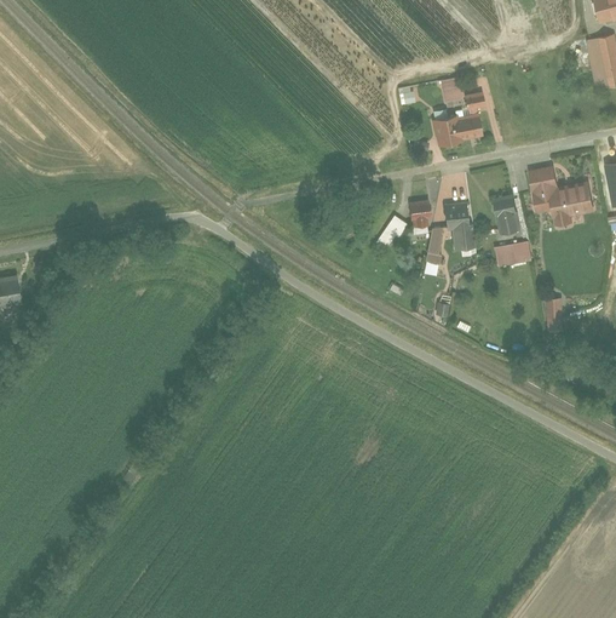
[(615,0),(591,0),(598,26),(615,21),(615,0)]
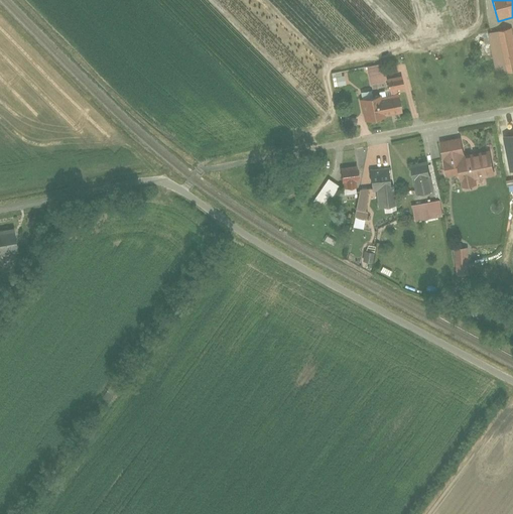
[(512,55),(508,31),(487,36),(495,77),(512,73),(512,55)]
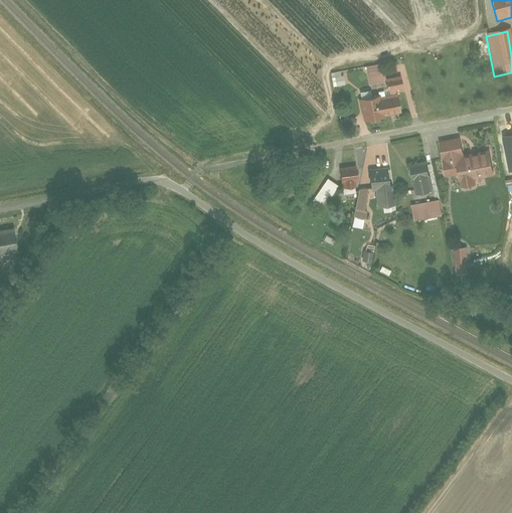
[(383,66),(367,68),(370,89),(386,87),(383,66)]
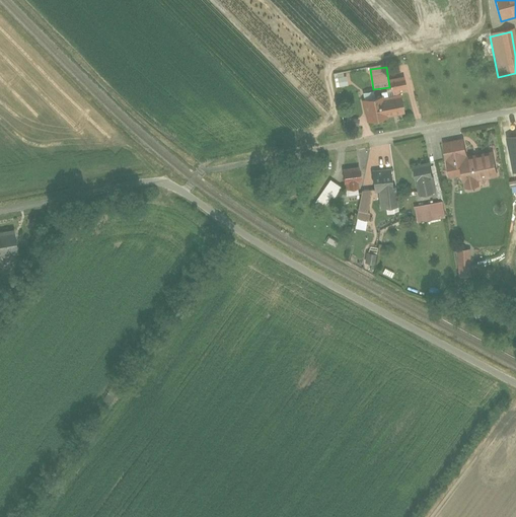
[(347,77),(338,79),(340,88),(349,86),(347,77)]
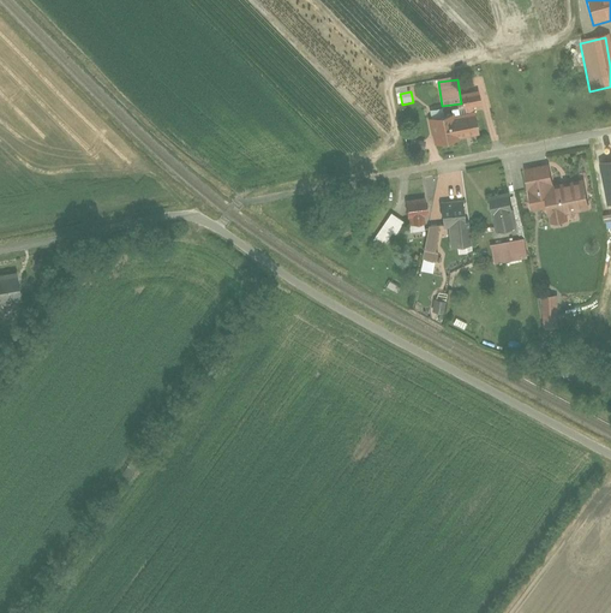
[(479,93),(462,95),(463,108),(481,106),(479,93)]
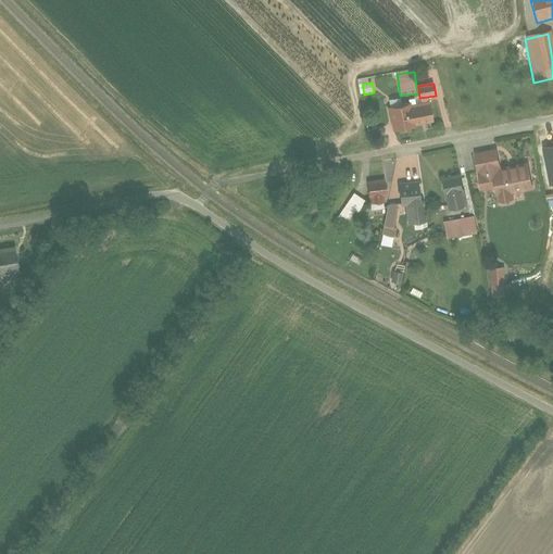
[(412,103),(389,108),(393,131),(416,127),(416,125),(413,108),(412,103)]
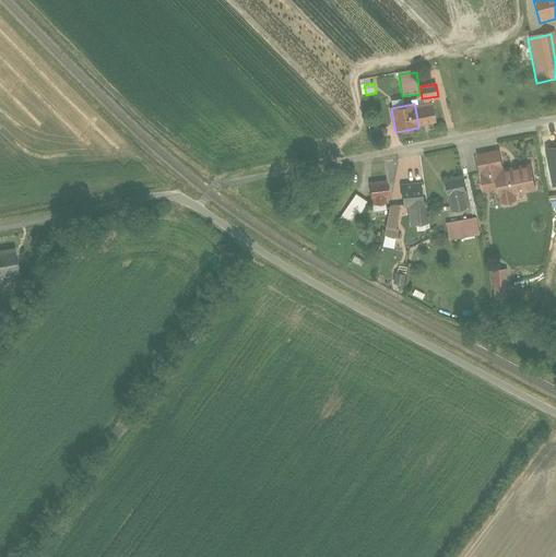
[(435,105),(415,108),(418,126),(438,122),(435,105)]
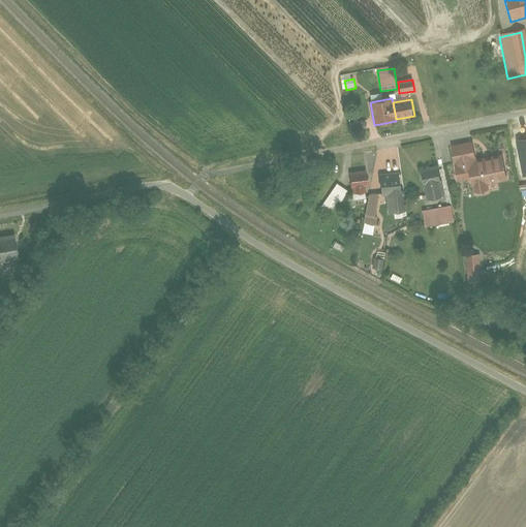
[(352,121),(351,128),(364,130),(365,123),(352,121)]
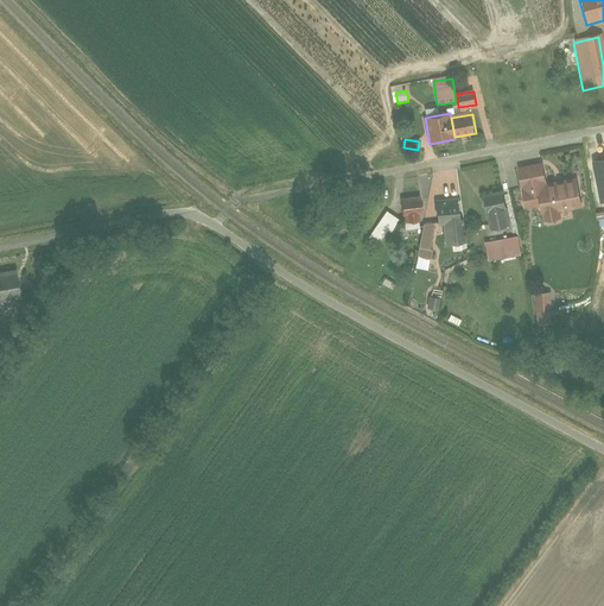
[(545,165),(519,170),(526,207),(542,204),(546,222),(564,219),(563,212),(584,207),(579,180),(548,185),(545,165)]
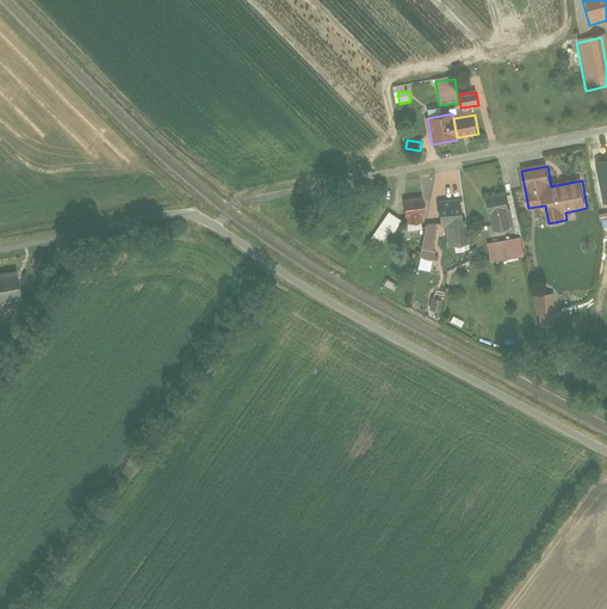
[(506,194),(485,198),(491,232),(513,227),(506,194)]
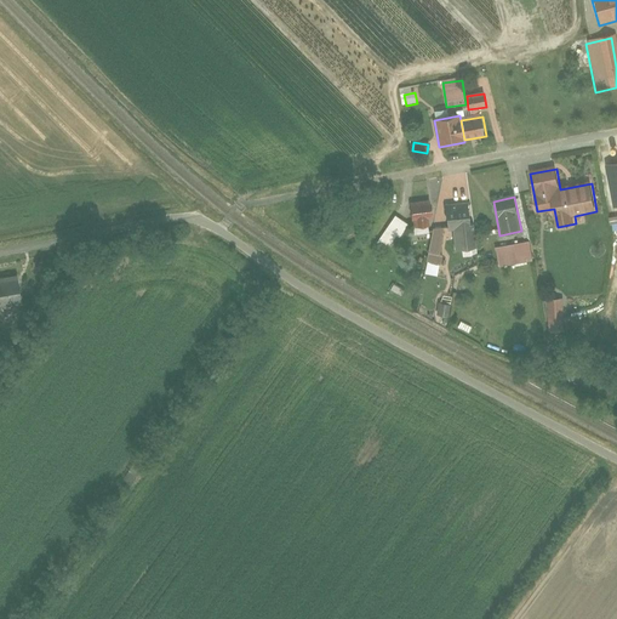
[(430,202),(410,205),(411,220),(418,220),(420,228),(429,227),(428,219),(432,217),(430,202)]
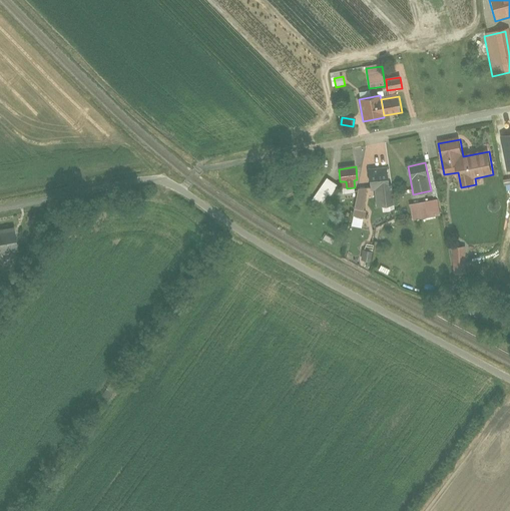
[(389,168),(369,170),(371,189),(377,188),(391,187),(389,168)]
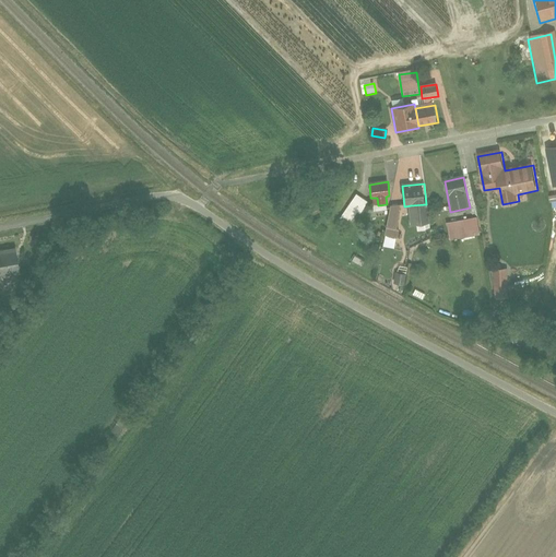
[(367,202),(355,194),(347,206),(359,214),(367,202)]
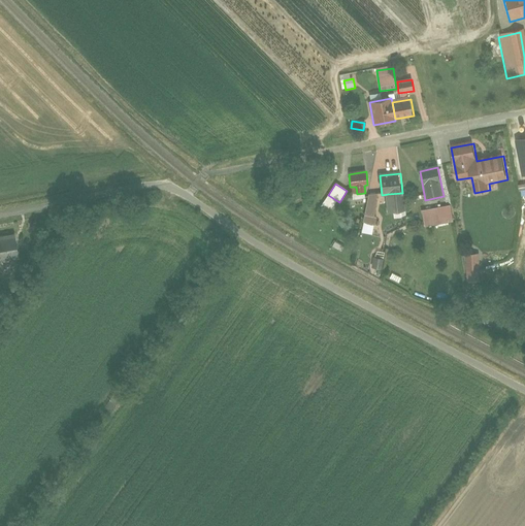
[(402,193),(388,194),(390,211),(404,210),(402,193)]
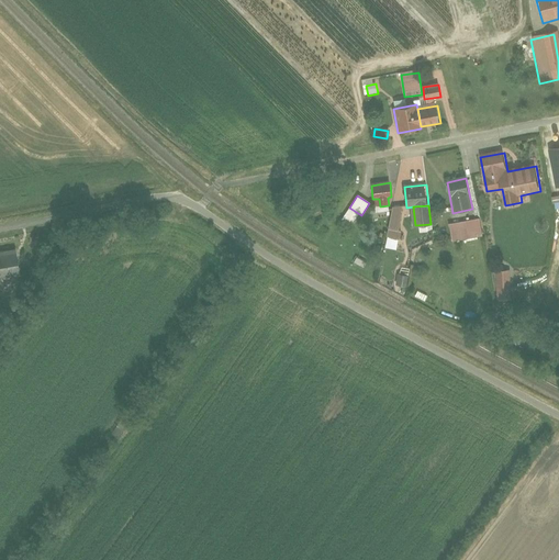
[(402,209),(392,206),(388,227),(399,230),(402,209)]
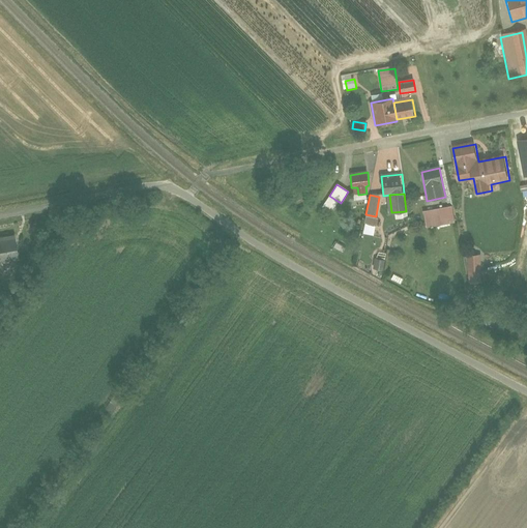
[(452,206),(423,211),(427,229),(456,224),(452,206)]
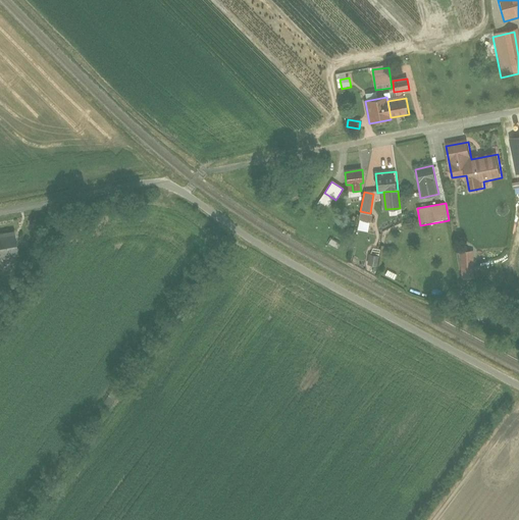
[(371,217),(360,215),(357,227),(368,230),(371,217)]
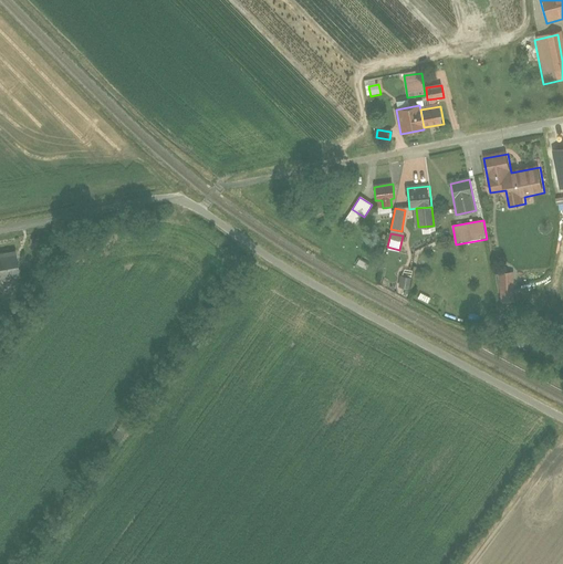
[(12,254),(0,257),(0,280),(17,277),(12,254)]
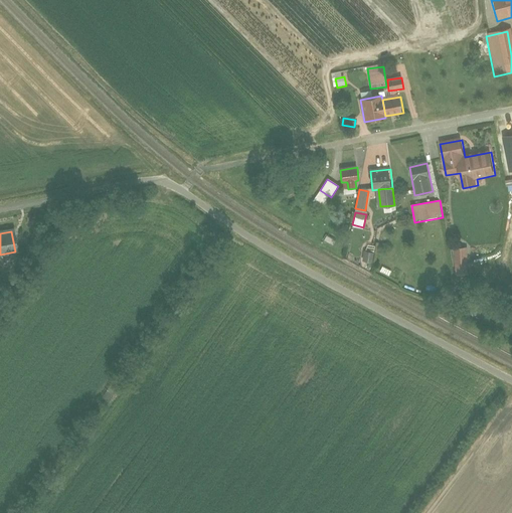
[(467,248),(456,248),(457,280),(469,280),(467,248)]
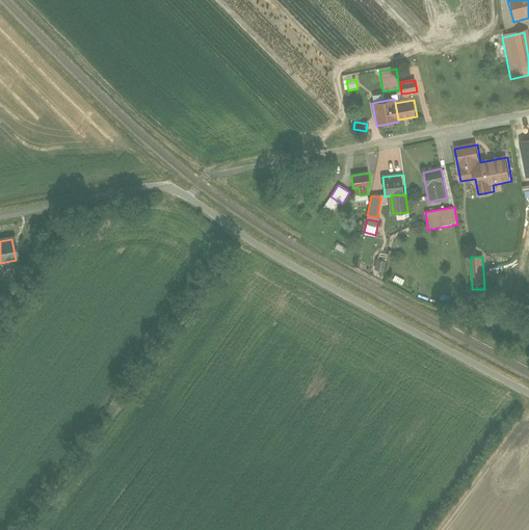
[(386,261),(376,259),(374,270),(384,272),(386,261)]
